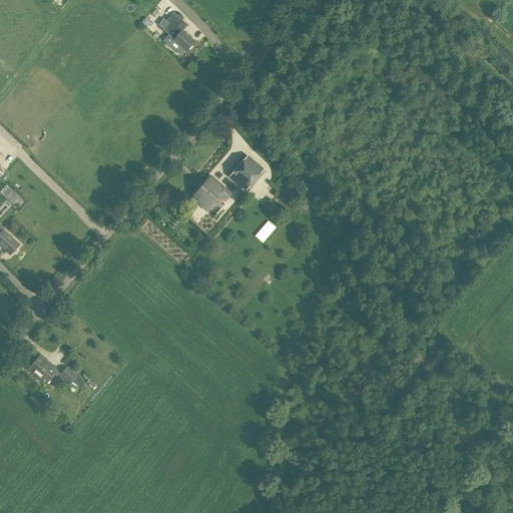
[(182,21),(176,16),(173,13),(166,21),(163,19),(158,25),(163,29),(162,29),(169,35),(163,41),(181,56),(185,51),(186,52),(195,41),(182,30),(176,36),(172,32),(182,21)]
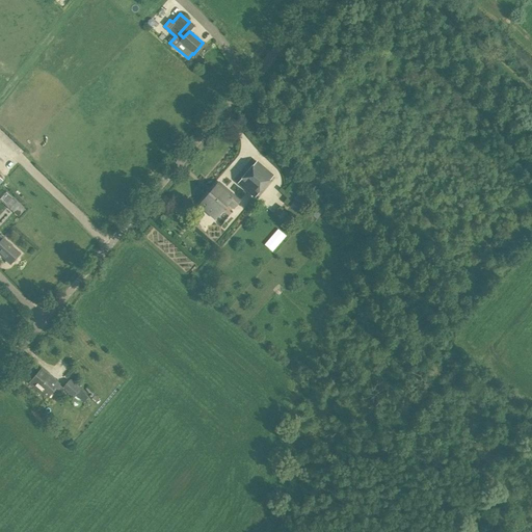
[(255,198),(272,177),(256,162),(238,184),(255,198)]
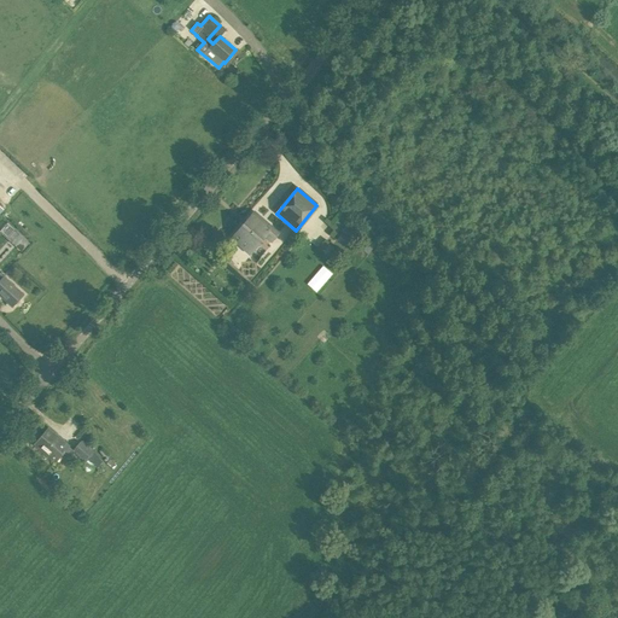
[(270,243),(278,234),(254,214),(232,240),(249,255),(264,237),(270,243)]
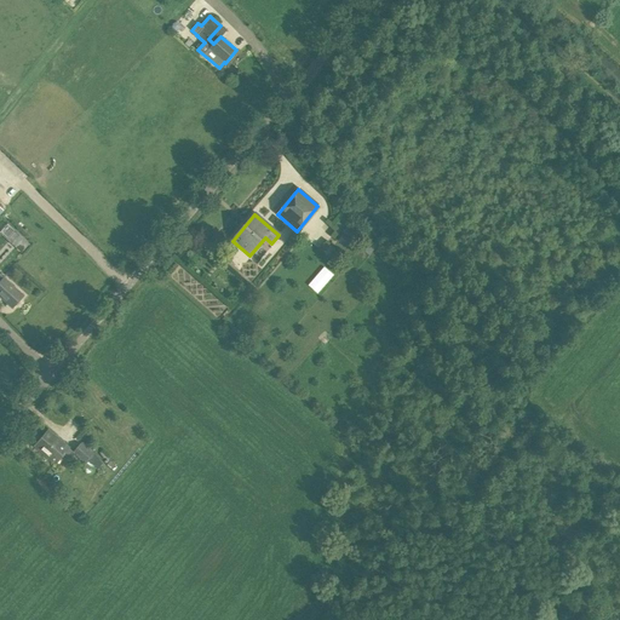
[(363,242),(368,235),(351,222),(343,233),(356,244),(360,240),(363,242)]
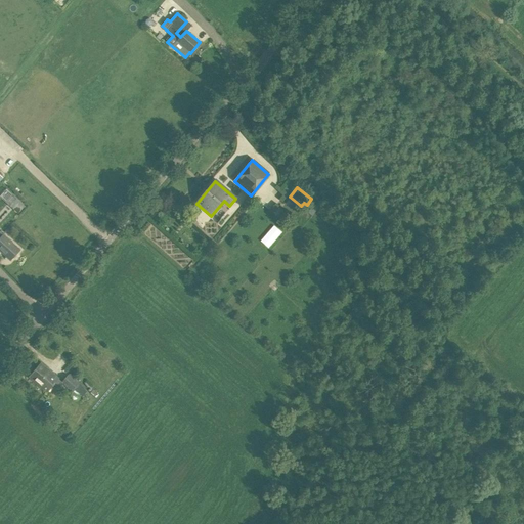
[(0,252),(10,261),(19,251),(12,244),(3,235),(2,235),(0,233),(0,252)]
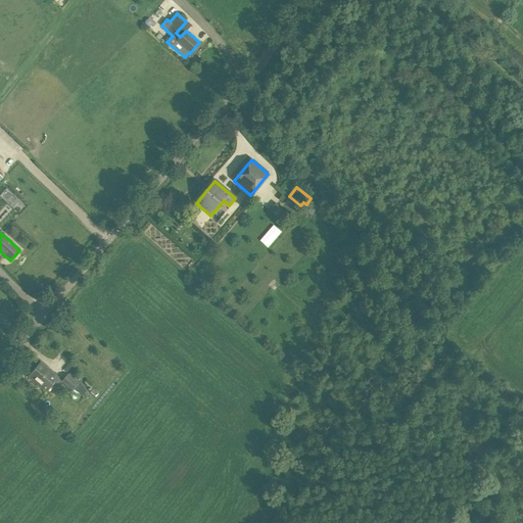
[(57,379),(40,364),(29,376),(47,392),(54,384),(59,388),(63,384),(73,392),(73,393),(74,394),(73,395),(73,399),(76,399),(78,397),(77,396),(80,394),(79,393),(80,392),(90,401),(94,398),(83,388),(84,387),(80,384),(79,384),(67,374),(61,381),(58,378),(57,379)]
